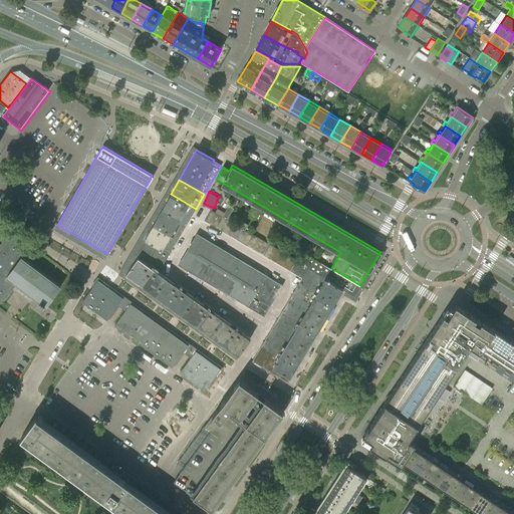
[(187,224),(196,209),(171,194),(162,209),(187,224)]
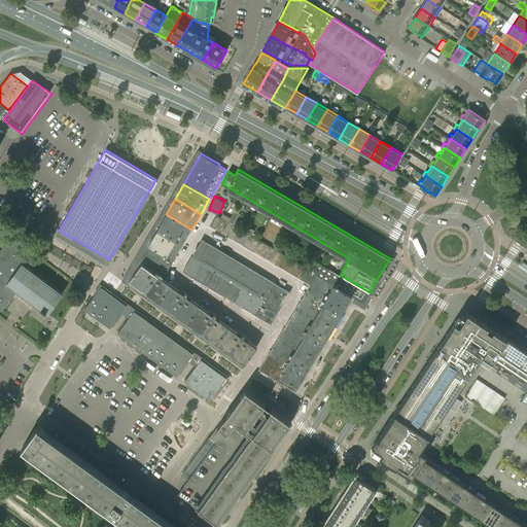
[(183,244),(191,230),(166,214),(157,230),(183,244)]
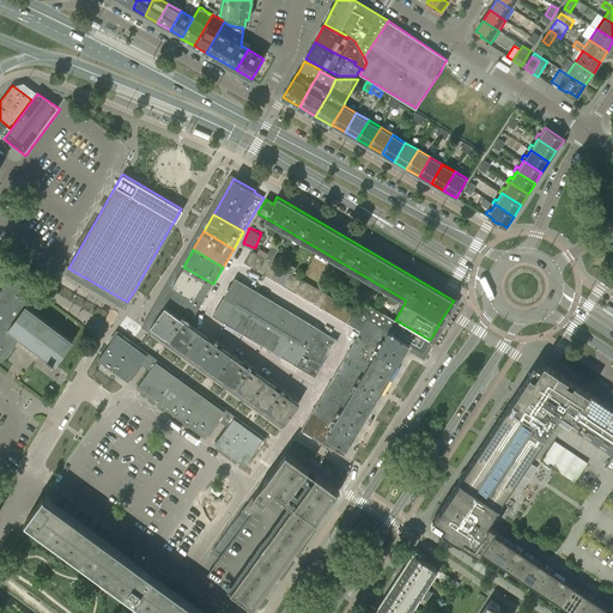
[(243,262),(250,266),(258,254),(252,250),(243,262)]
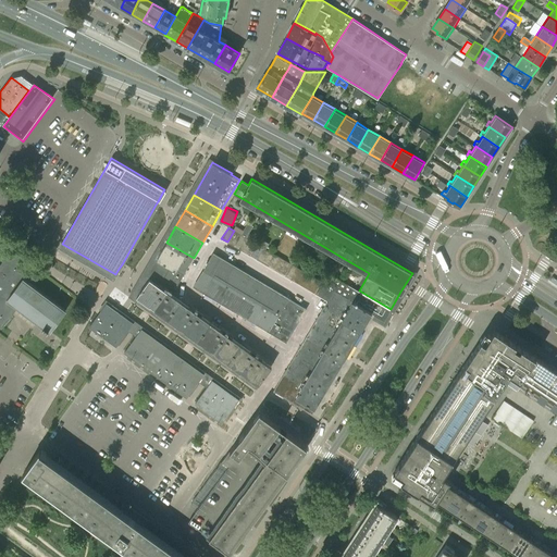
[(227,242),(234,246),(240,235),(234,231),(227,242)]
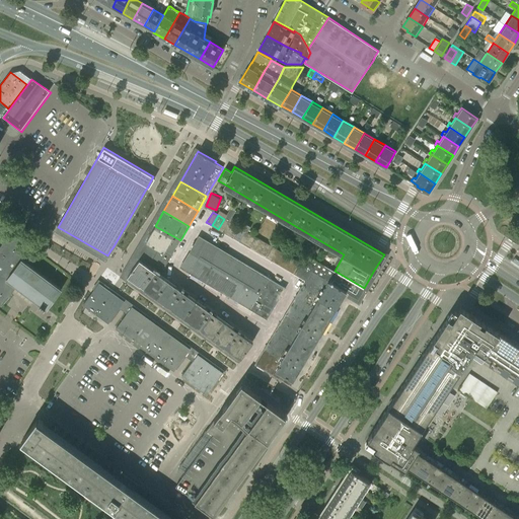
[(218,229),(223,232),(230,222),(224,219),(218,229)]
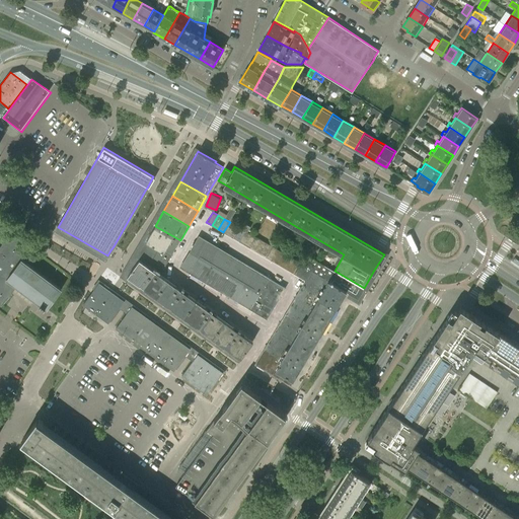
[(223,232),(228,235),(235,224),(230,222),(223,232)]
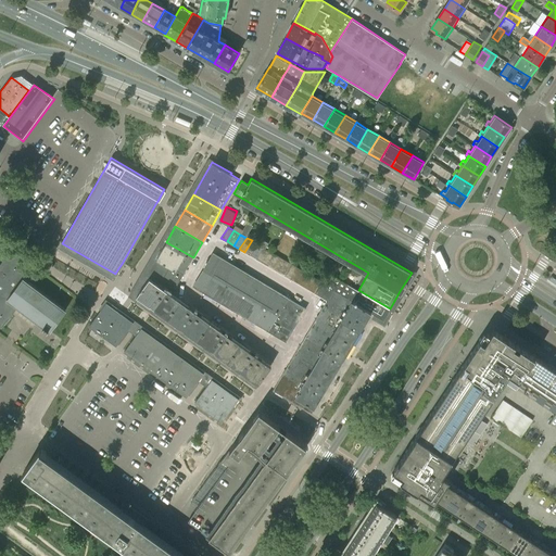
[(251,255),(257,244),(252,240),(244,252),(251,255)]
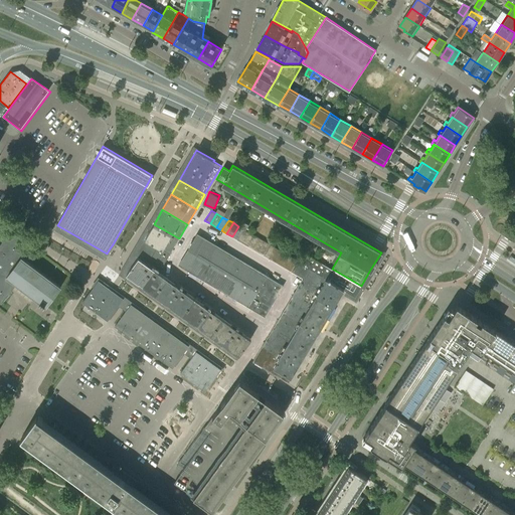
[(170,253),(179,238),(154,224),(145,239),(170,253)]
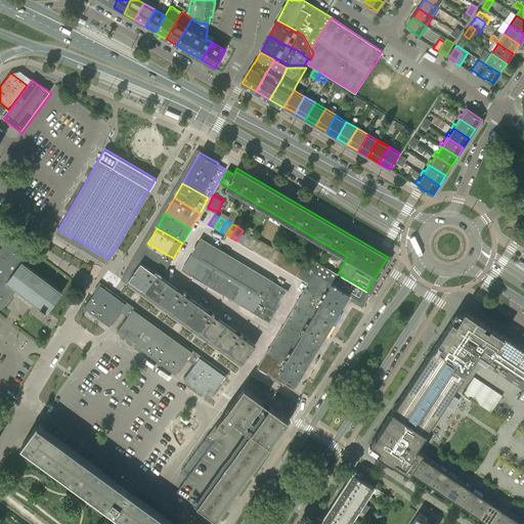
[(236,241),(242,244),(248,233),(243,230),(236,241)]
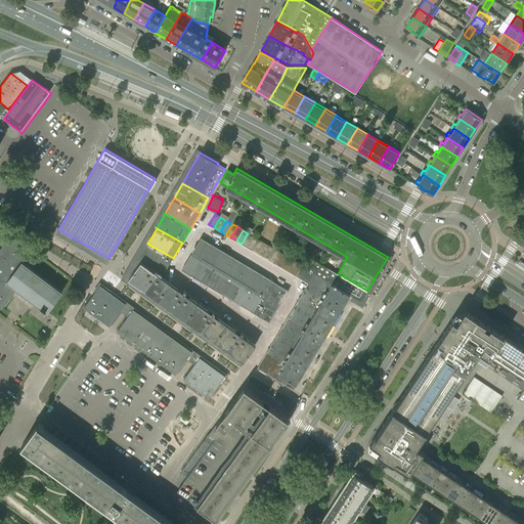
[(0,307),(1,308),(12,297),(8,293),(13,286),(47,311),(62,292),(23,261),(33,249),(12,233),(0,249),(0,307)]
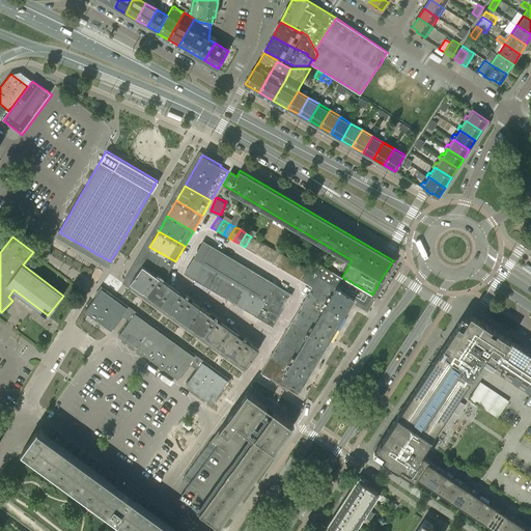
[(245,247),(250,250),(256,240),(251,236),(245,247)]
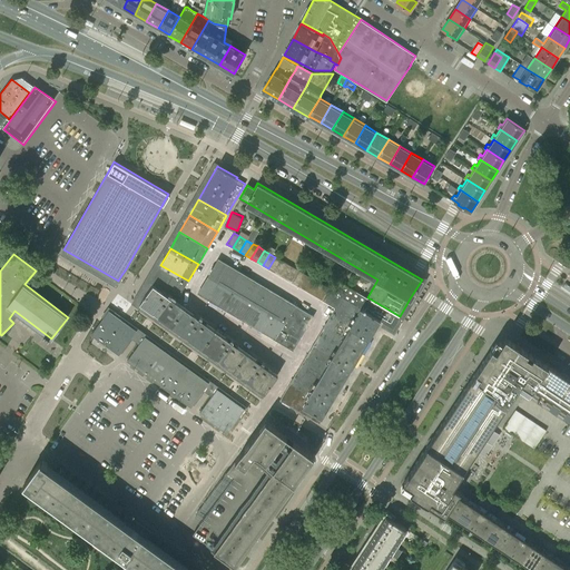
[(268,268),(274,272),(281,261),(275,257),(268,268)]
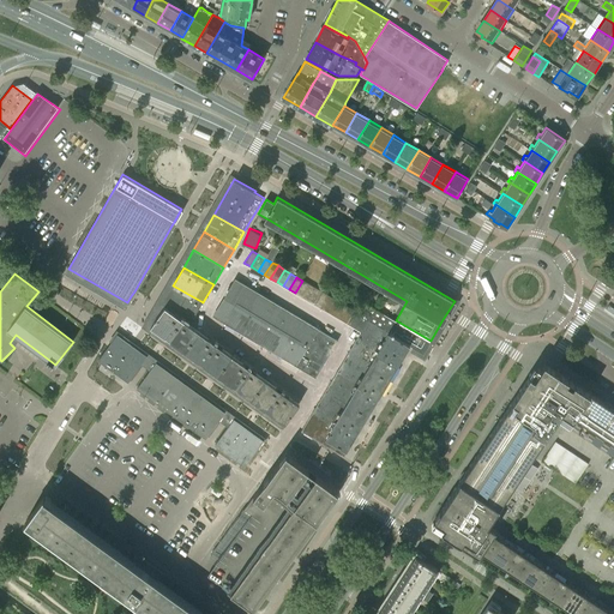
[(299,367),(320,330),(235,278),(214,317),(299,367)]
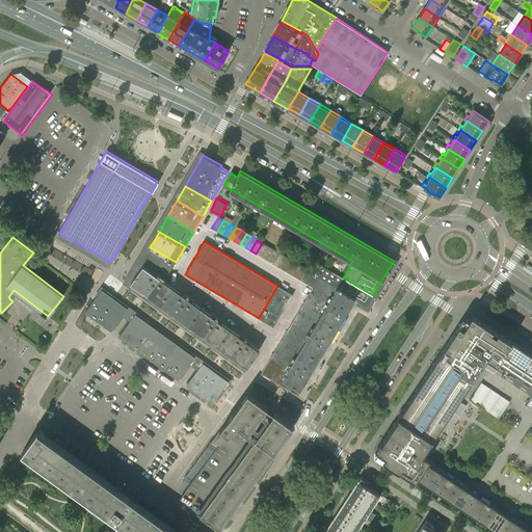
[(256,254),(262,257),(268,246),(262,243),(256,254)]
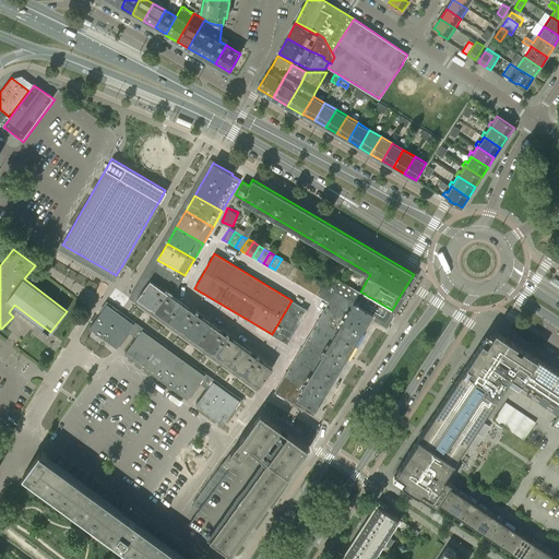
[(275,270),(281,273),(287,262),(282,259),(275,270)]
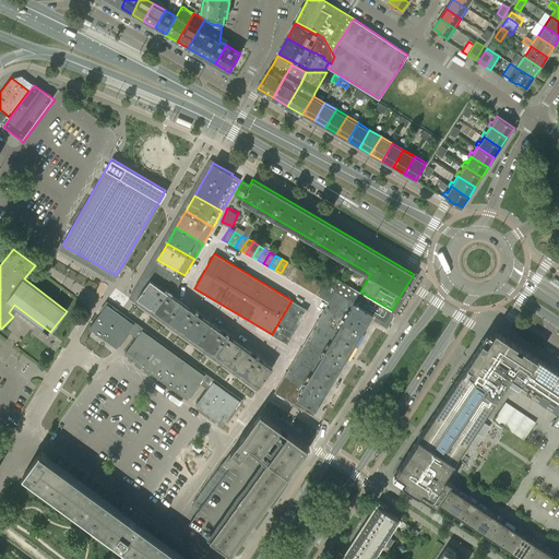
[(174,295),(185,275),(157,260),(147,277),(150,278),(151,278),(166,290),(174,295)]
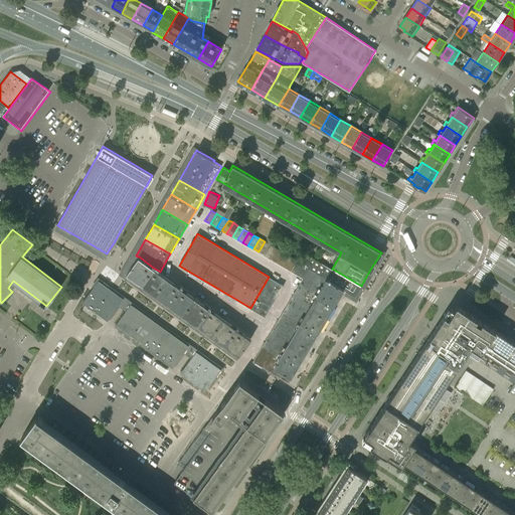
[(259,251),(264,254),(270,244),(265,241),(259,251)]
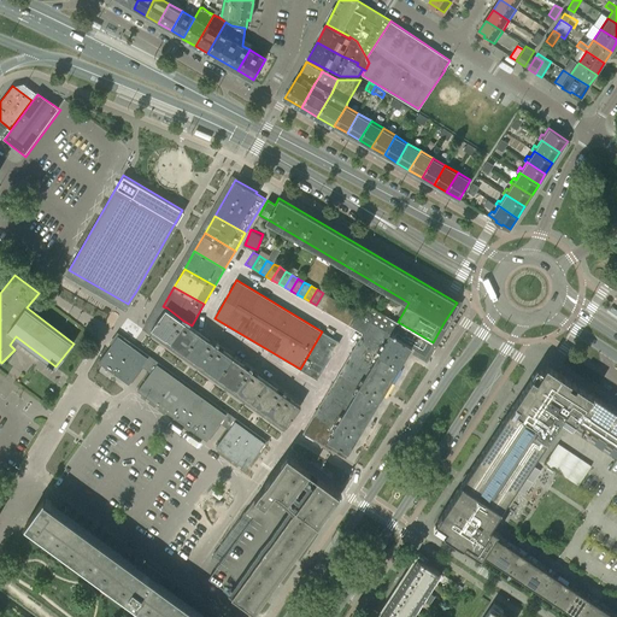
[(329,297),(323,293),(316,305),(322,309),(329,297)]
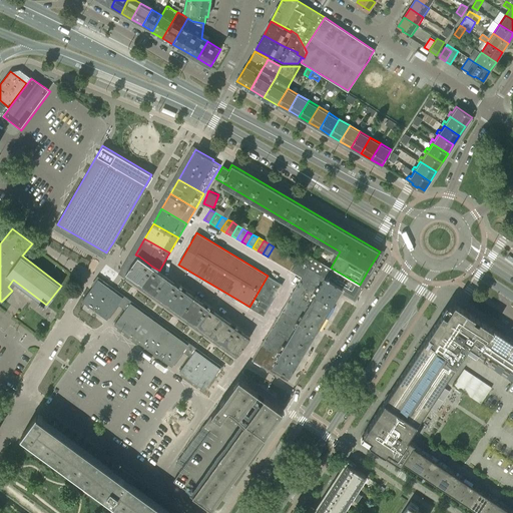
[(268,257),(273,260),(279,249),(274,246),(268,257)]
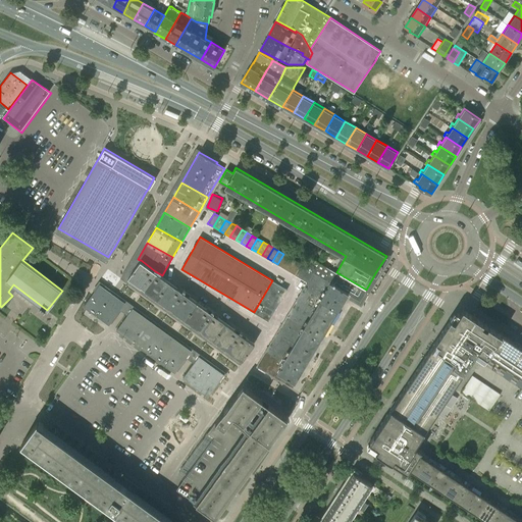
[(277,264),(283,268),(290,257),(283,254),(277,264)]
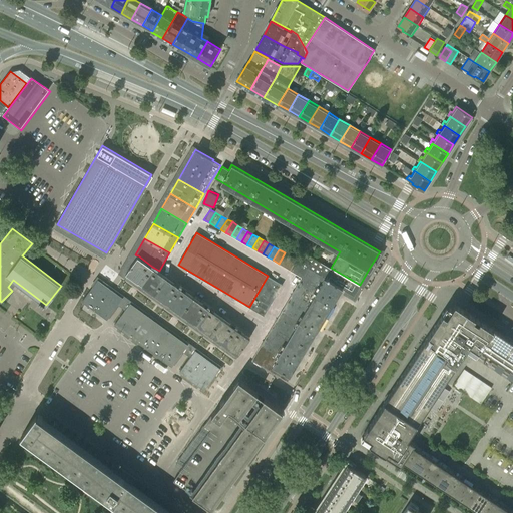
[(295,260),(296,260),(302,263),(307,267),(342,288),(342,289),(351,294),(352,293),(354,293),(355,293),(360,285),(301,249),(296,259),(295,260)]
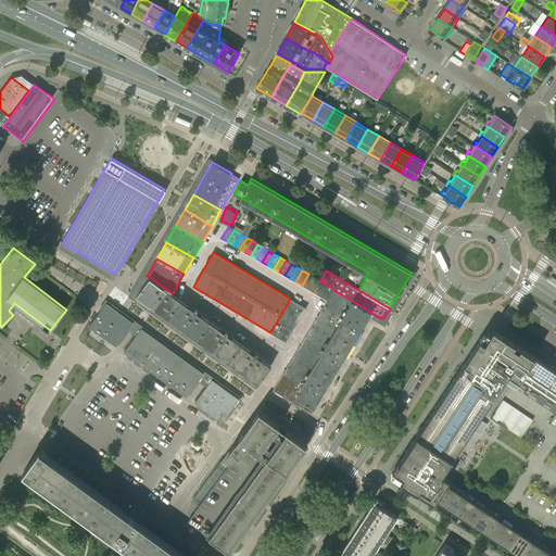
[(314,277),(308,274),(302,286),(307,288),(314,277)]
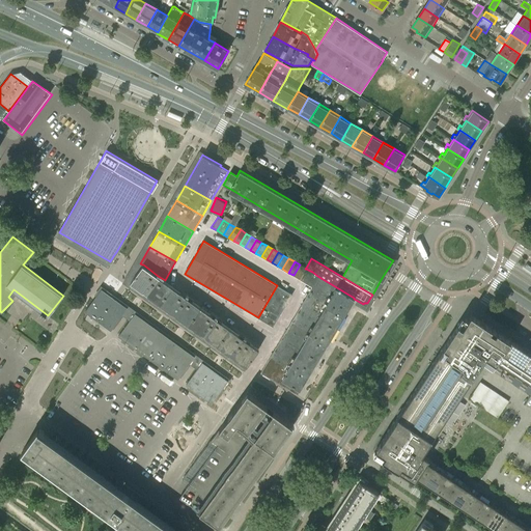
[(143,264),(142,264),(130,282),(145,294),(158,276),(143,264)]
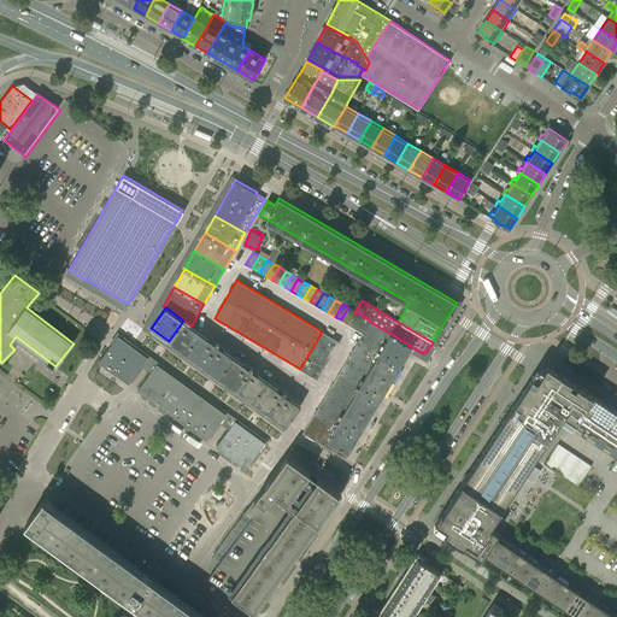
[(354,312),(356,311),(348,307),(341,319),(348,324),(356,312),(354,312)]
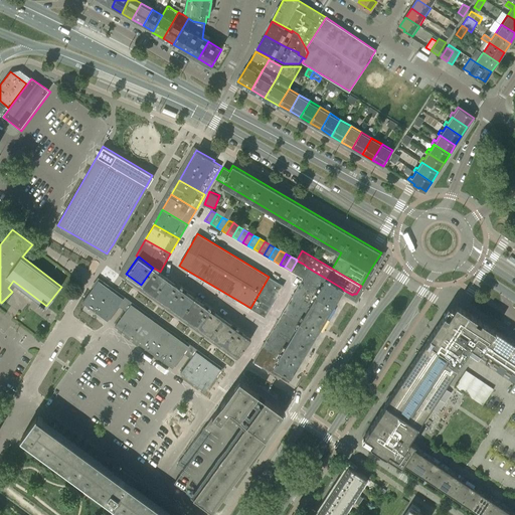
[(303,264),(297,261),(291,271),(297,274),(303,264)]
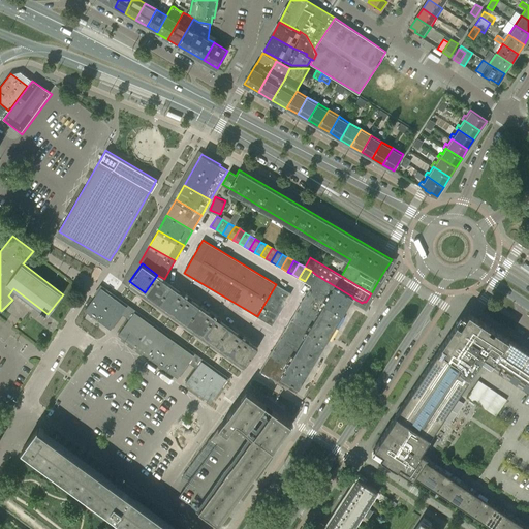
[(310,285),(316,275),(311,271),(305,281),(310,285)]
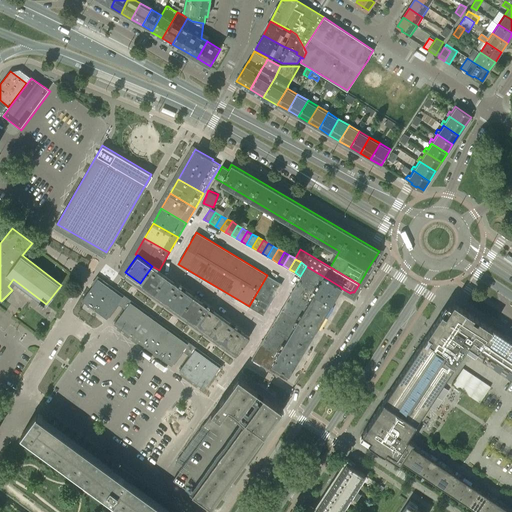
[(167,276),(159,270),(152,266),(140,283),(154,293),(167,276)]
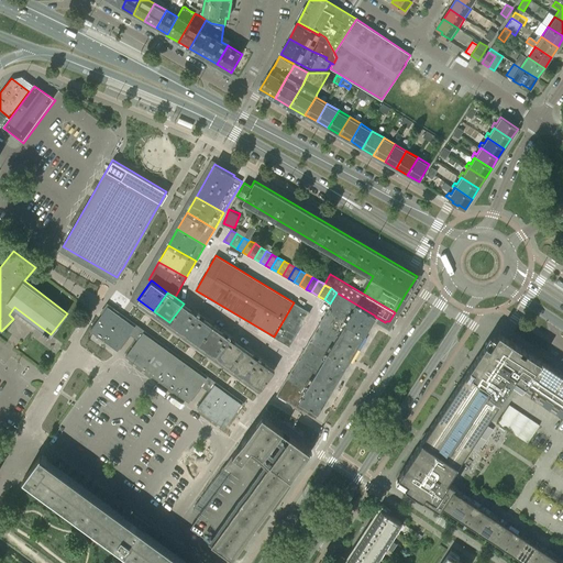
[(337,293),(330,304),(328,308),(366,332),(375,317),(375,316),(337,293)]
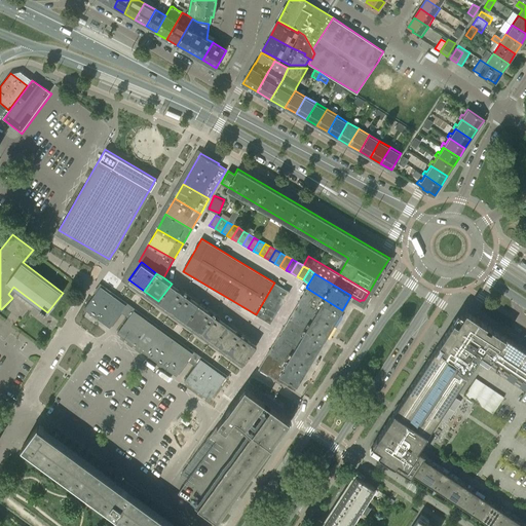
[(290,292),(274,283),(256,314),(270,324),(290,292)]
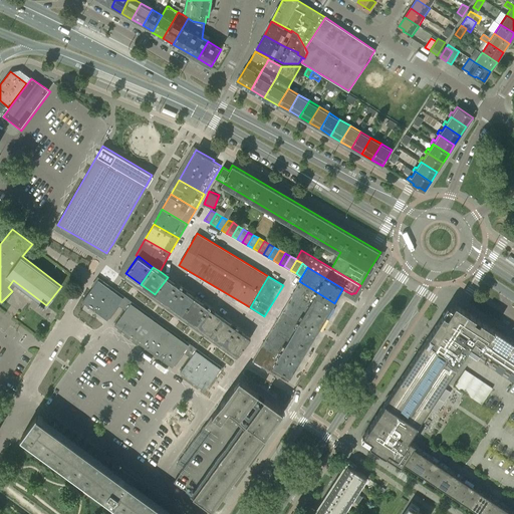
[(169,304),(181,287),(168,277),(155,294),(169,304)]
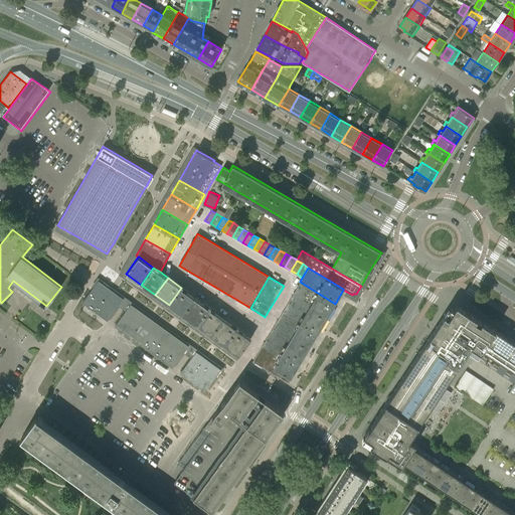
[(100,314),(115,293),(107,287),(99,280),(82,302),(92,308),(100,314)]
